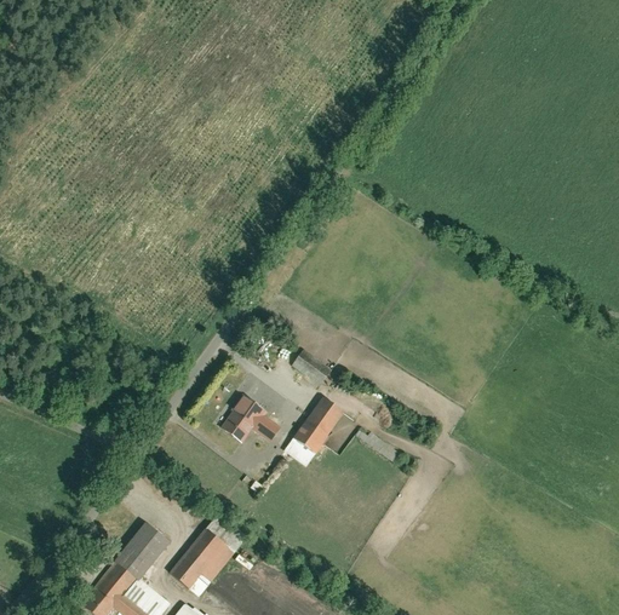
[(332,366),(303,346),(292,363),(320,383),(332,366)]
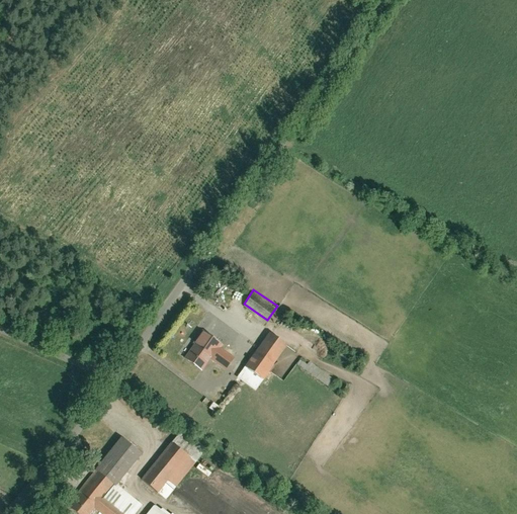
[(203,328),(183,356),(202,370),(211,358),(227,369),(237,356),(222,345),(223,342),(203,328)]
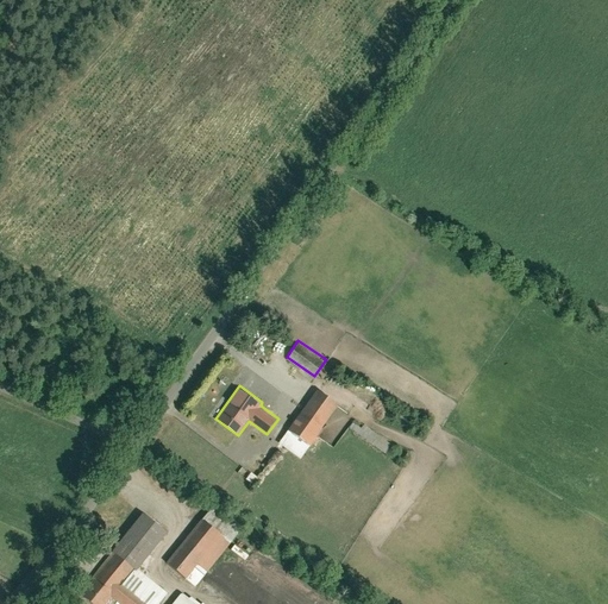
[(339,403),(318,388),(288,429),(311,445),(339,403)]
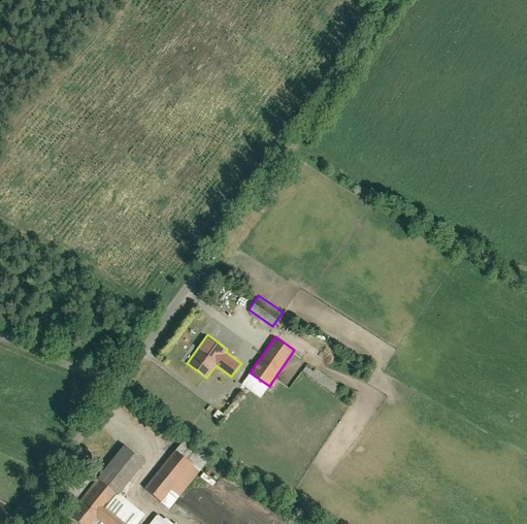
[(108,523),(134,523),(143,514),(119,493),(145,461),(125,445),(68,514),(80,523),(89,523),(97,515),(108,523)]
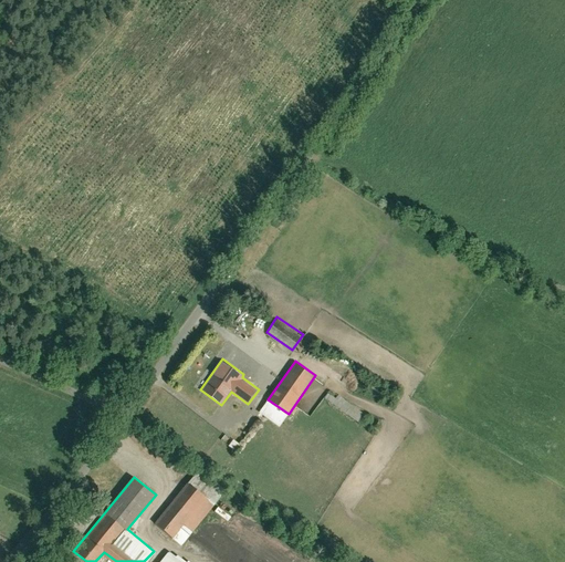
[(215,505),(186,482),(154,522),(181,544),(215,505)]
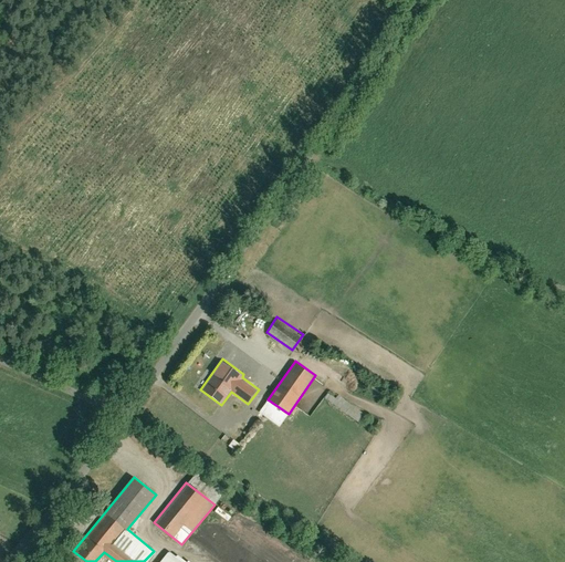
[(192,561),(189,559),(187,561),(177,552),(176,554),(169,550),(159,561),(192,561)]
